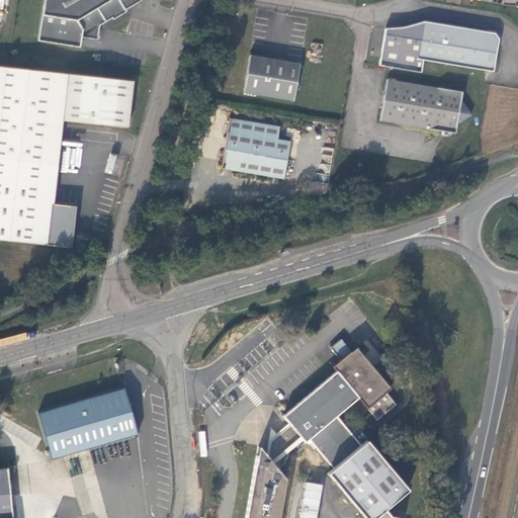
[(125,10),(142,0),(141,0),(44,0),(37,40),(80,47),(81,36),(97,39),(99,25),(112,17),(113,19),(126,11),(125,10)]
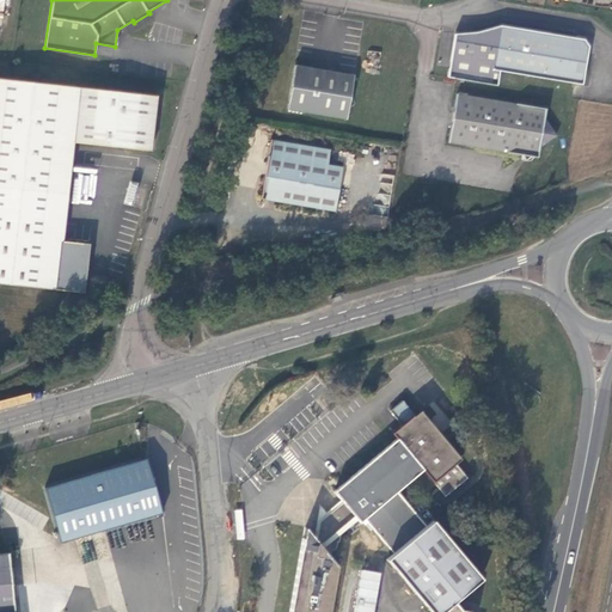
[(589,46),(585,40),(501,25),(478,31),(477,37),(456,34),(448,77),(497,86),(500,71),(582,85),(589,46)]
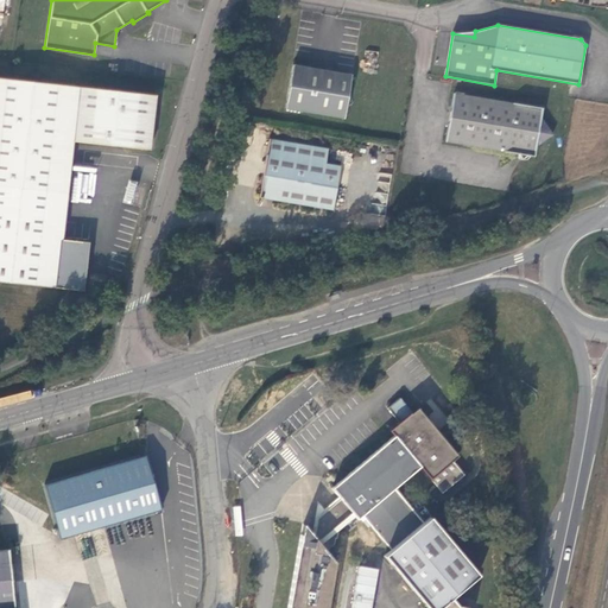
[(285,108),(344,119),(352,74),(293,64),(285,108)]
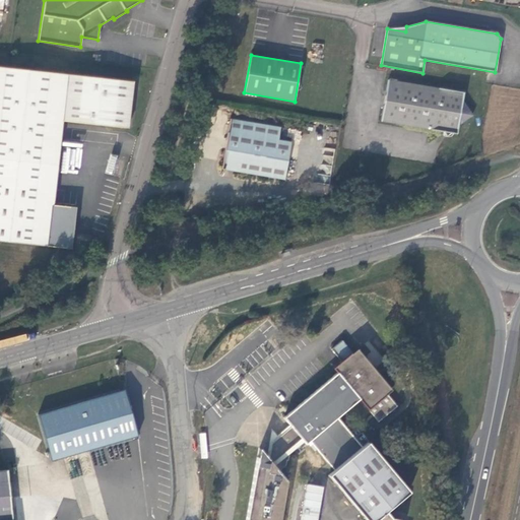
[(0,239),(71,248),(76,206),(53,204),(63,120),(128,127),(133,81),(0,66),(0,239)]
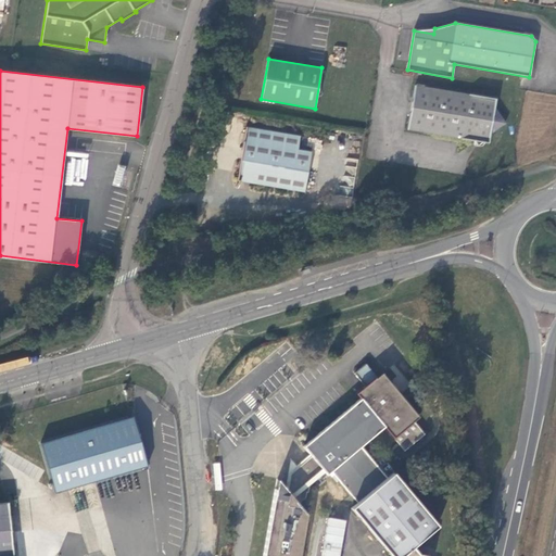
[(506,123),(495,108),(496,98),(415,85),(407,129),(476,141),(480,147),(484,142),(489,143),(490,134),(506,123)]
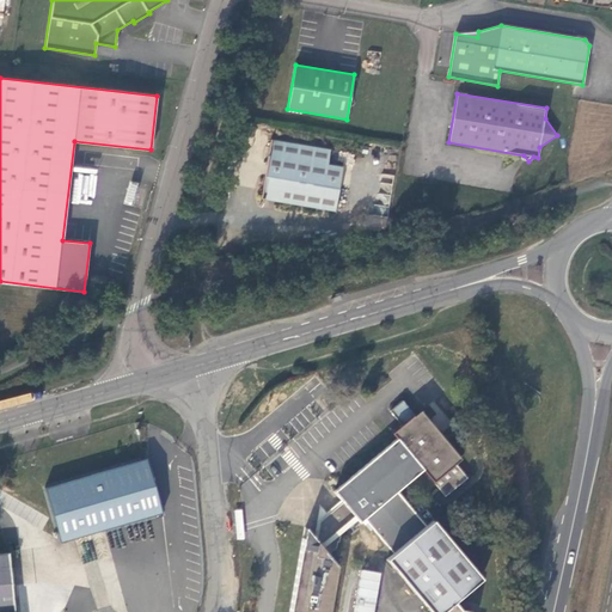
[(330,150),(270,139),(261,197),(335,210),(343,166),(328,164),(330,150)]
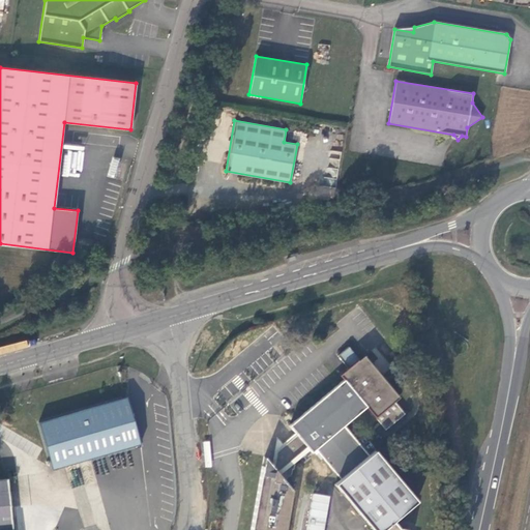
[(332,199),(331,188),(321,188),(321,199),(332,199)]
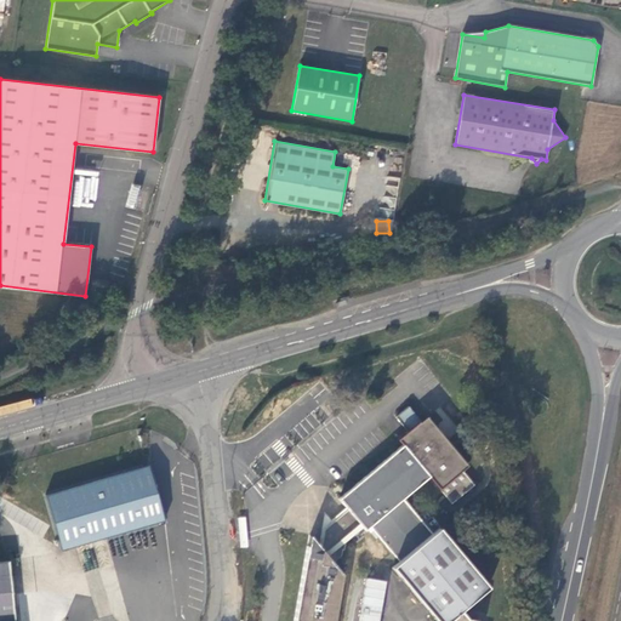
[(396,417),(410,433),(422,422),(409,406),(396,417)]
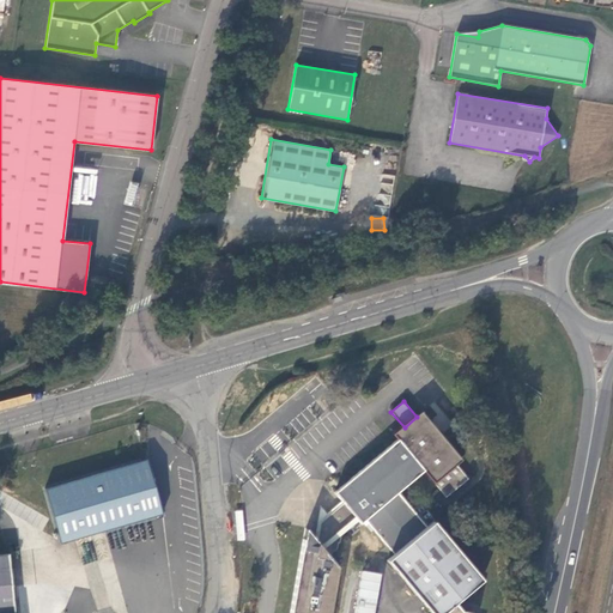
[(341,502),(344,503),(354,516),(356,515),(362,522),(366,519),(395,552),(388,558),(432,612),(441,612),(456,601),(467,592),(481,580),(432,521),(426,526),(398,491),(424,469),(445,497),(460,485),(468,479),(454,462),(457,459),(439,436),(428,422),(428,423),(420,414),(417,418),(417,417),(405,428),(394,436),(398,438),(334,492),(341,502)]
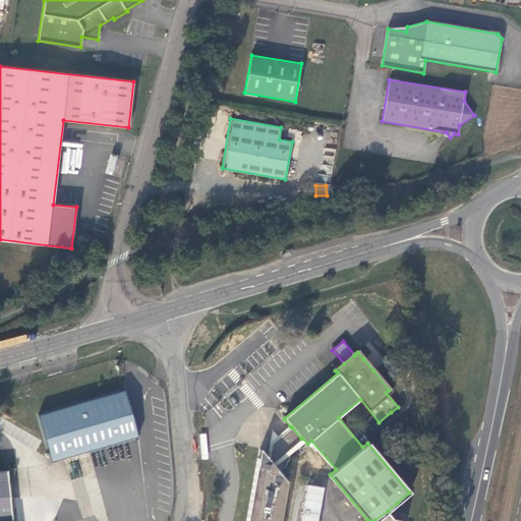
[(51,461),(63,458),(69,477),(82,473),(83,476),(96,473),(89,451),(137,437),(124,390),(38,415),(51,461)]
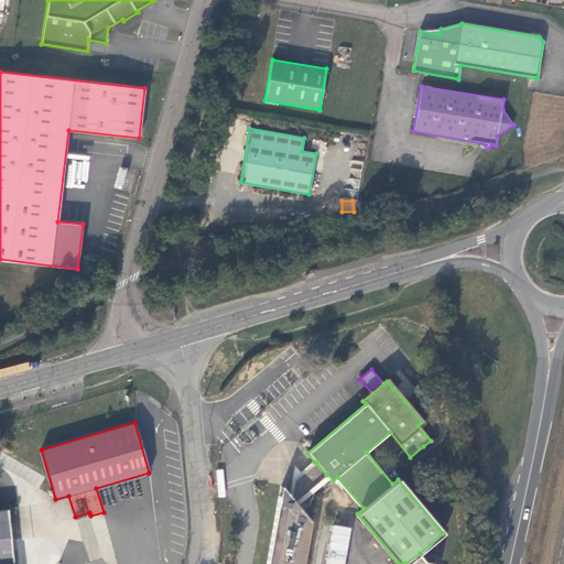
[(294,466),(290,495),(292,498),(294,480),(316,463),(314,462),(301,473),(294,466)]
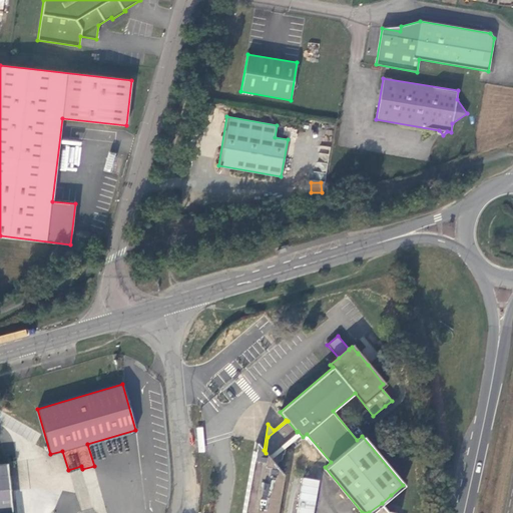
[(297,432),(288,421),(268,437),(266,453),(274,463),(284,454),(286,441),(297,432)]
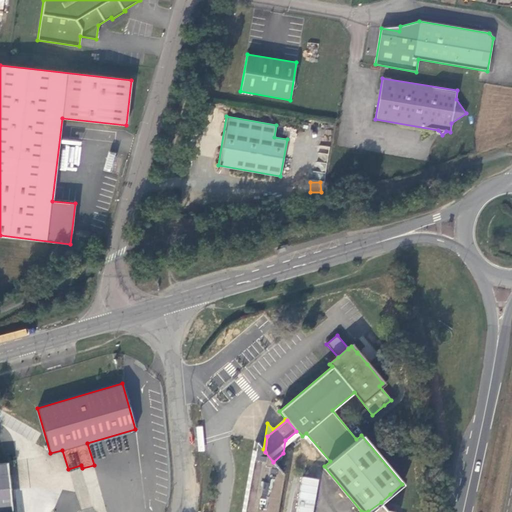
[(273,462),(265,452),(263,449),(254,439),(241,511),(274,511),(281,471),(273,462)]
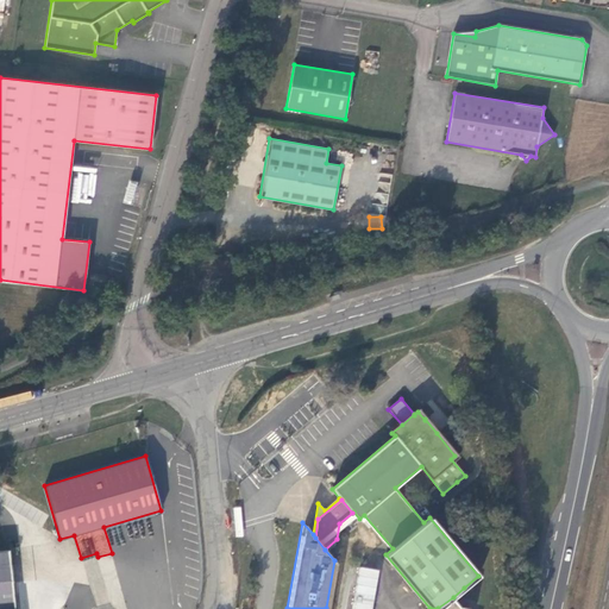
[(0,548),(0,608),(14,608),(8,548),(0,548)]
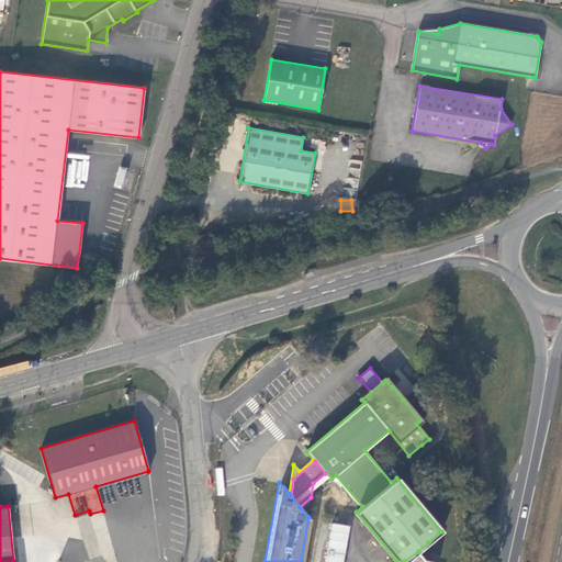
[(323,561),(344,561),(349,525),(330,523),(323,561)]
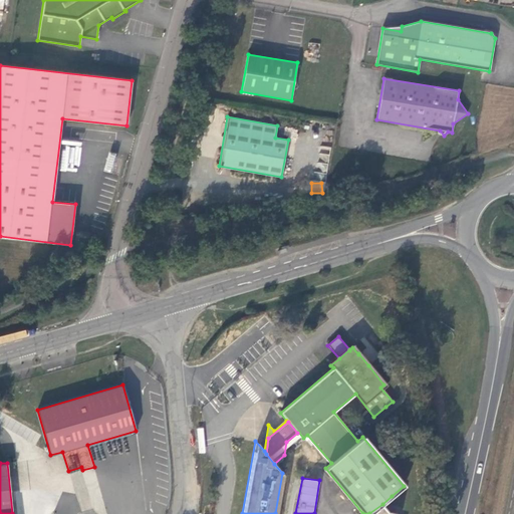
[(407,489),(404,486),(392,496),(395,499),(407,489)]
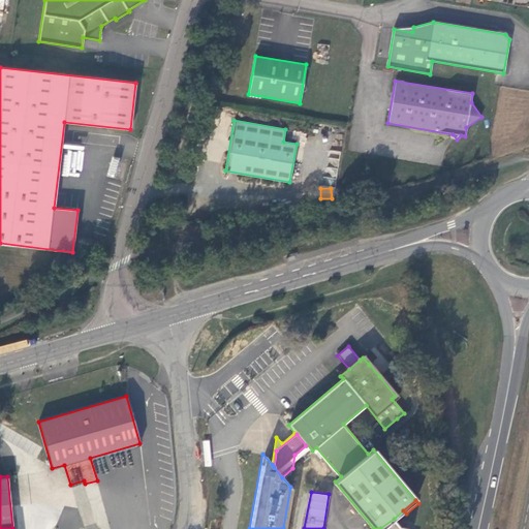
[(402,527),(394,519),(380,528),(410,528),(402,527)]
